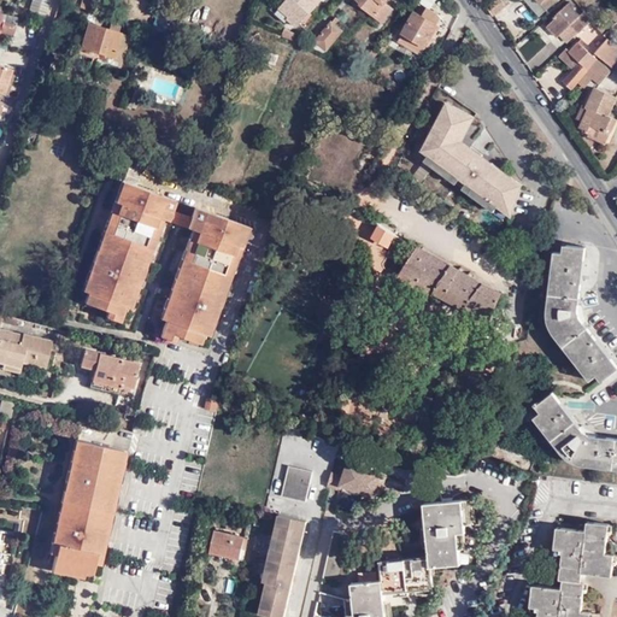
[(45,18),(50,0),(41,0),(41,3),(34,0),(31,0),(28,12),(45,18)]
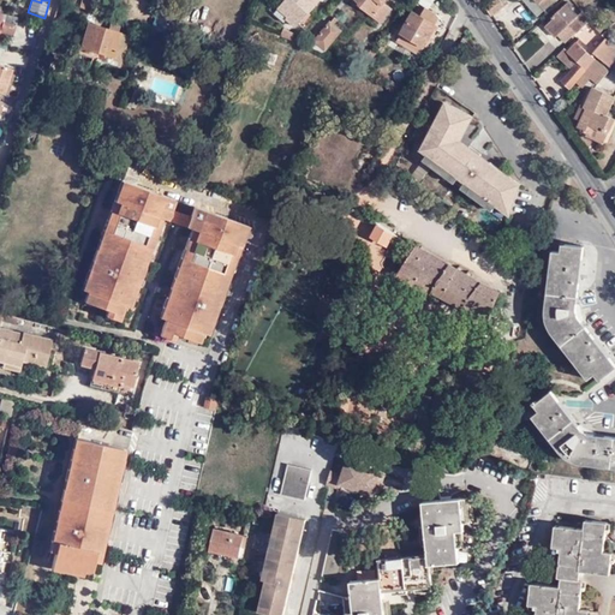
[(288,18),(286,19),(294,27),(318,0),(284,0),(278,7),(288,18)]
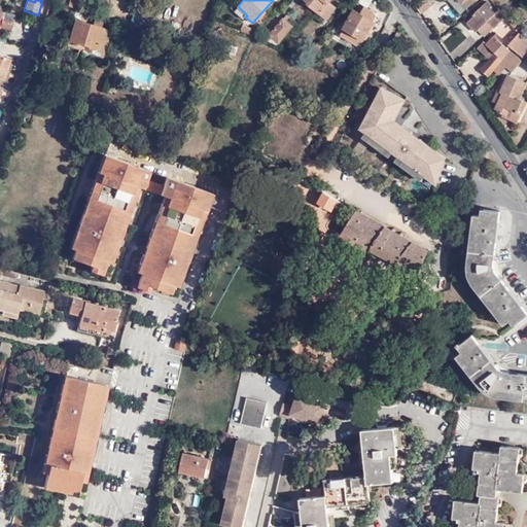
[(304,0),(308,3),(308,4),(326,19),(335,6),(328,2),(330,0),(304,0)]
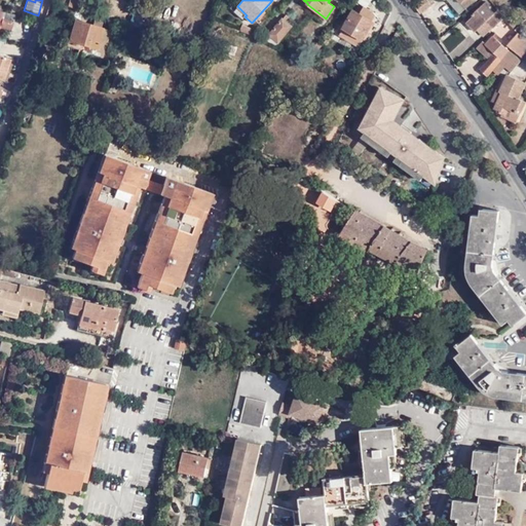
[(429,0),(421,0),(415,3),(414,4),(418,10),(433,4),(429,0)]
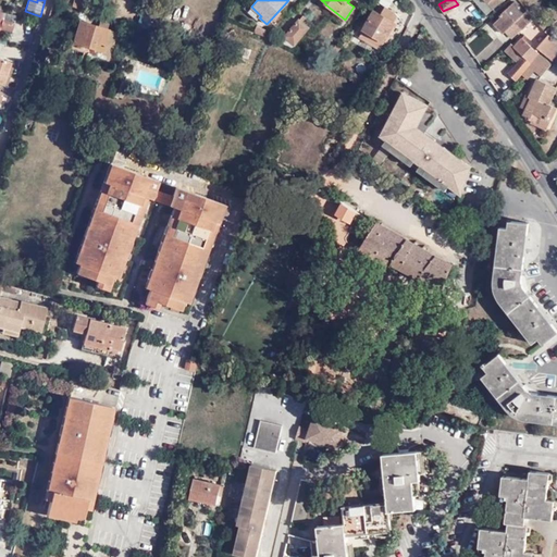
[(474,0),(489,14),(495,8),(487,0),(474,0)]
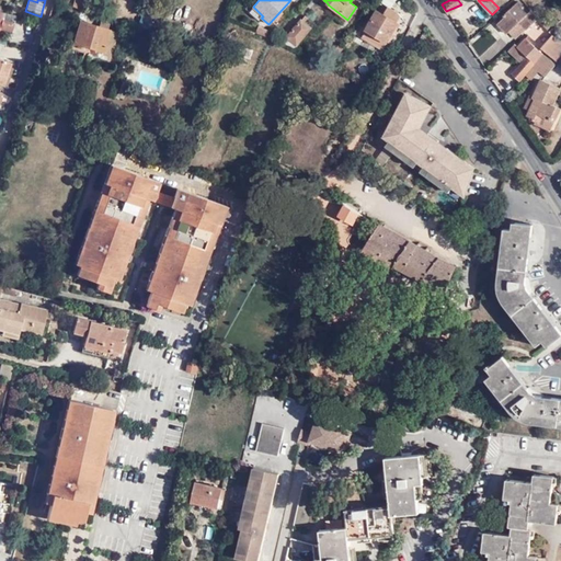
[(529,27),(540,16),(536,12),(531,16),(521,6),(522,3),(518,1),(505,14),(513,23),(516,19),(523,24),(524,24),(528,29),(529,27)]
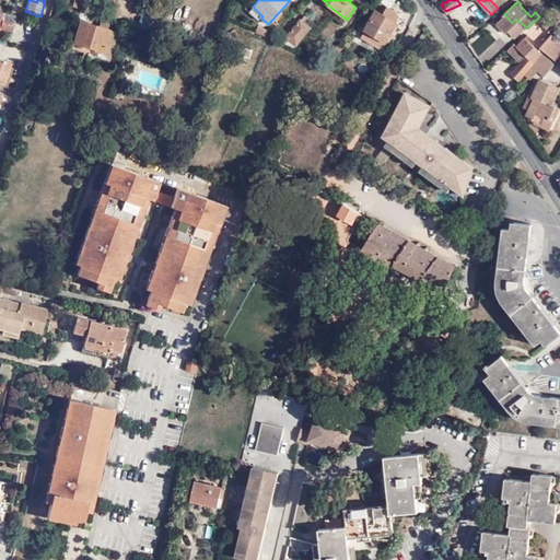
[(531,16),(535,12),(524,1),(521,3),(520,6),(531,16)]
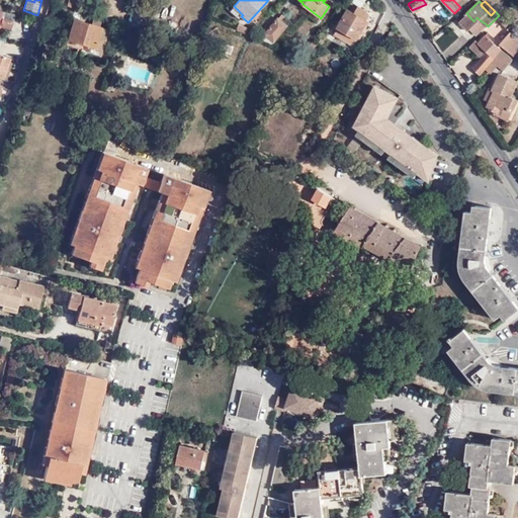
[(239,18),(241,16),(243,15),(234,6),(231,10),(239,18)]
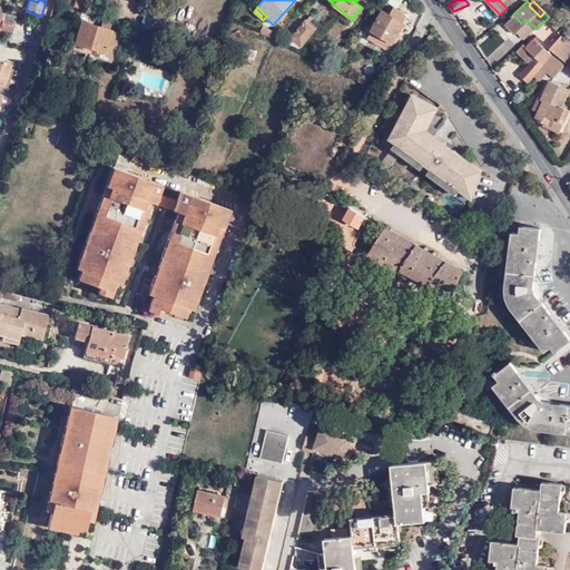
[(404,15),(393,7),(389,16),(382,11),(367,39),(387,50),(406,18),(404,15)]
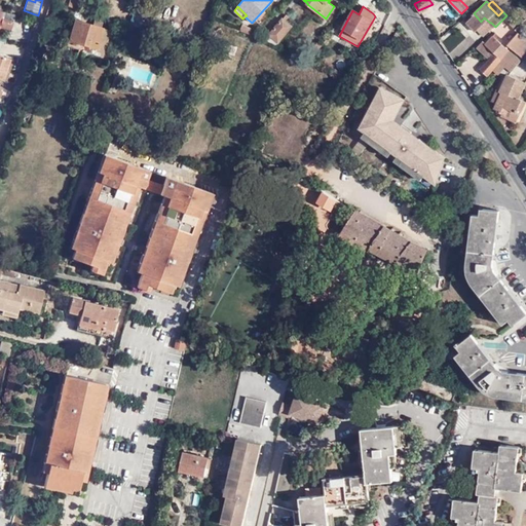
[(10,13),(0,9),(0,17),(2,19),(1,22),(11,24),(12,16),(15,15),(15,14),(10,13)]
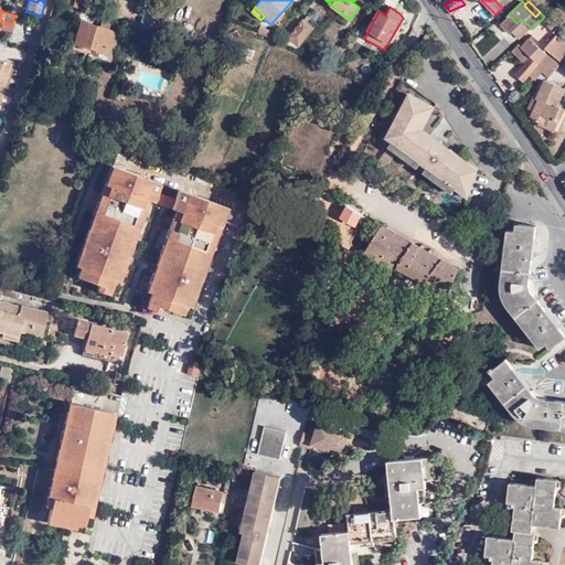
[(309,18),(306,16),(285,42),(296,46),(311,28),(306,22),(309,18)]
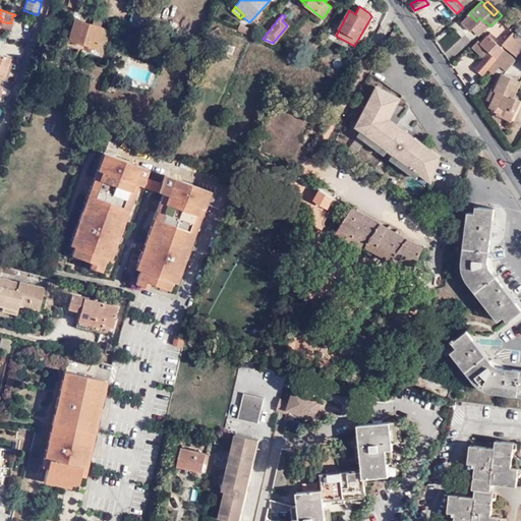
[(0,26),(10,31),(15,15),(12,16),(11,23),(1,21),(2,18),(0,17),(0,26)]
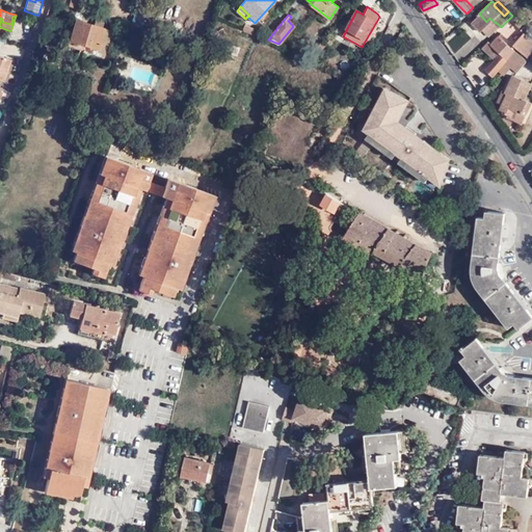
[(523,28),(519,24),(516,22),(512,16),(502,26),(513,37),(523,28)]
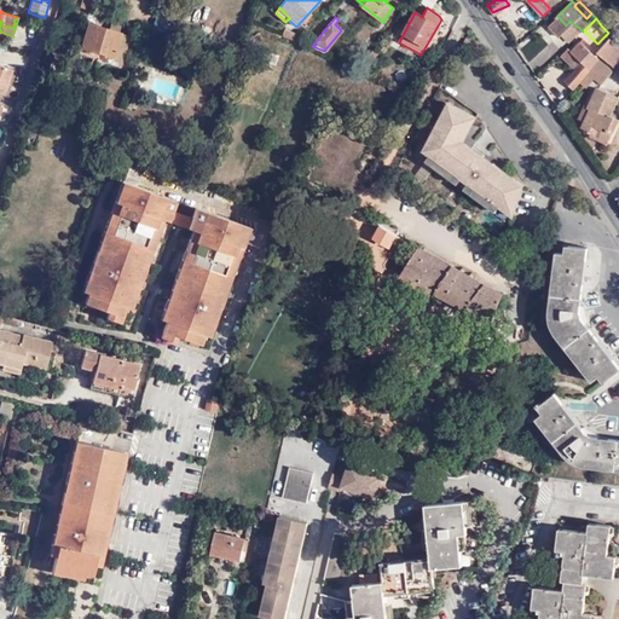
[(615,25),(611,21),(603,28),(608,33),(615,25)]
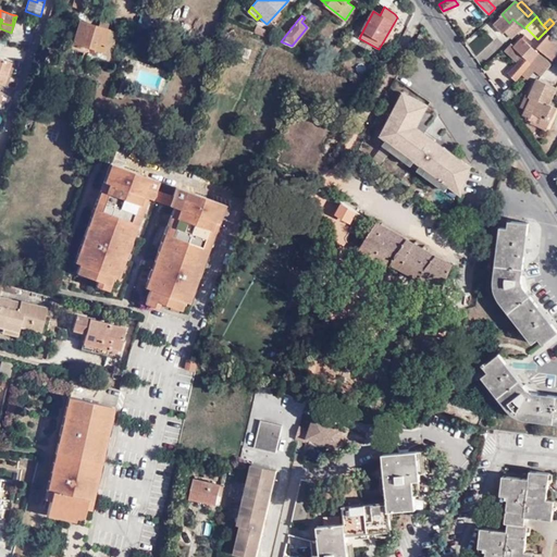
[(116,33),(107,29),(97,26),(79,20),(72,41),(100,50),(98,57),(107,60),(116,33)]
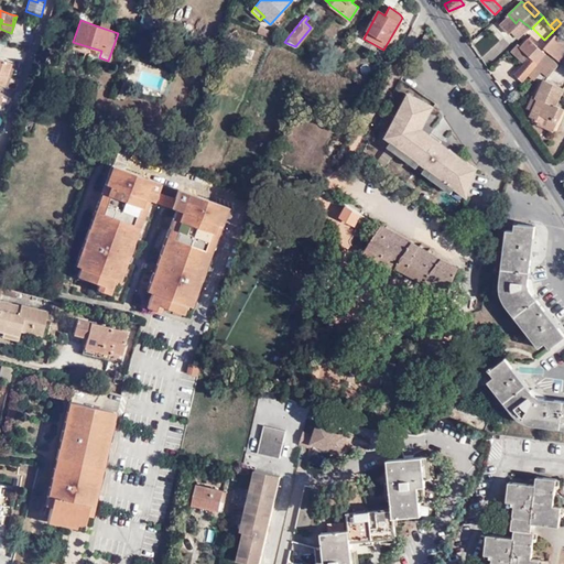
[(563,21),(563,20),(561,23),(554,30),(556,33),(559,35),(563,30),(563,21)]
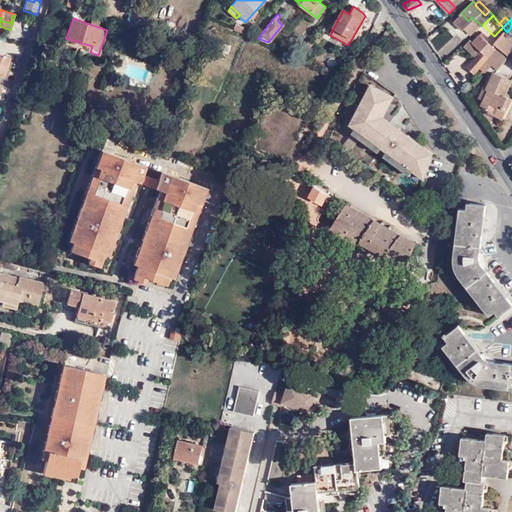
[(89,24),(98,27),(100,22),(92,19),(89,24)]
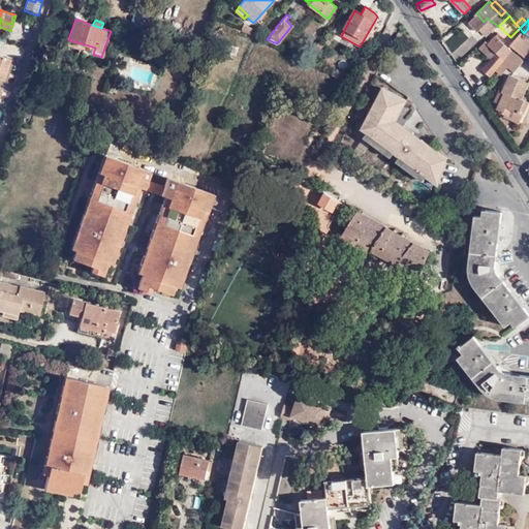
[(243,25),(241,29),(250,34),(252,29),(243,25)]
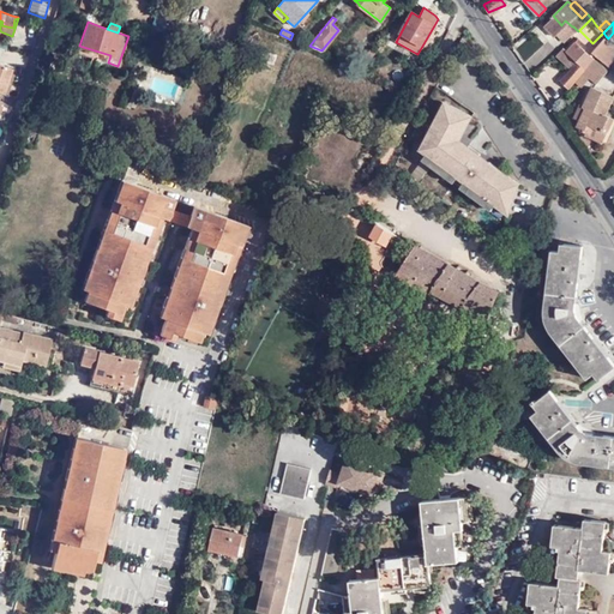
[(606,36),(603,32),(593,43),(590,48),(593,50),(606,36)]
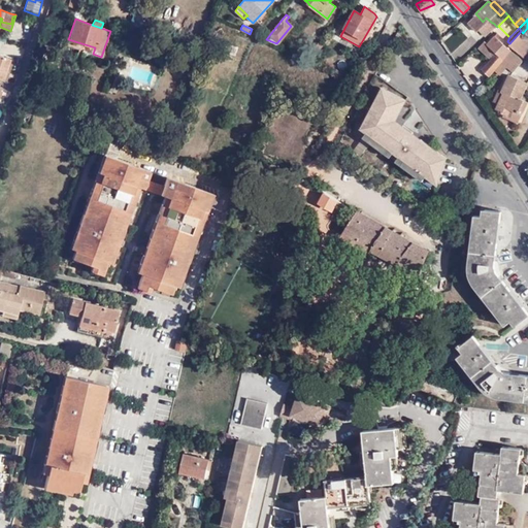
[(527,47),(527,38),(523,33),(521,31),(509,43),(524,58),(527,47)]
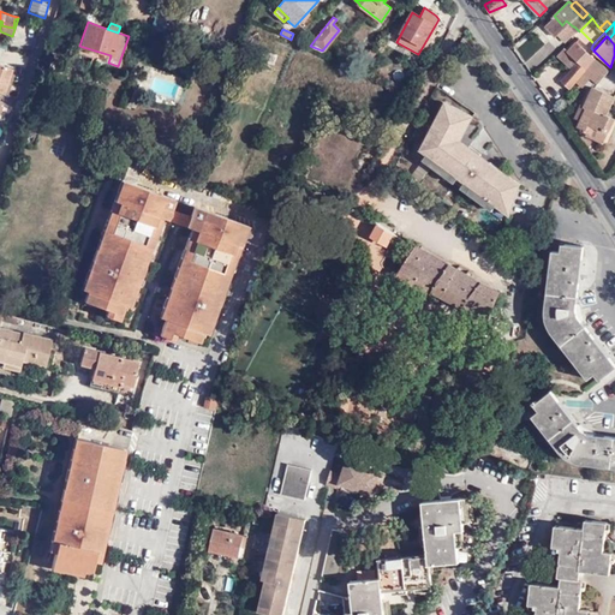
[(596,59),(590,54),(578,43),(568,53),(578,63),(572,70),(561,81),(569,90),(572,87),(584,73),(596,59)]
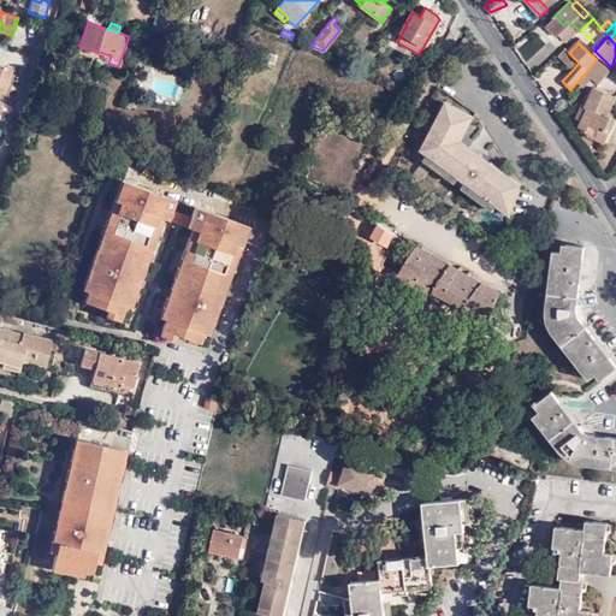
[(78,53),(108,63),(111,55),(80,46),(78,53)]
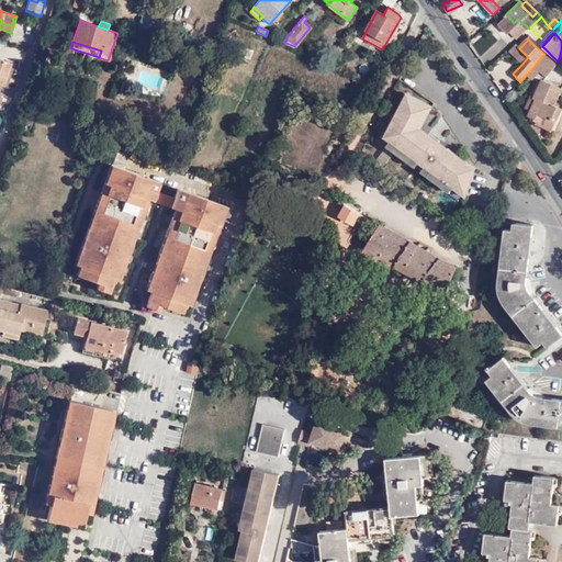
[(334,53),(338,55),(343,48),(338,45),(334,53)]
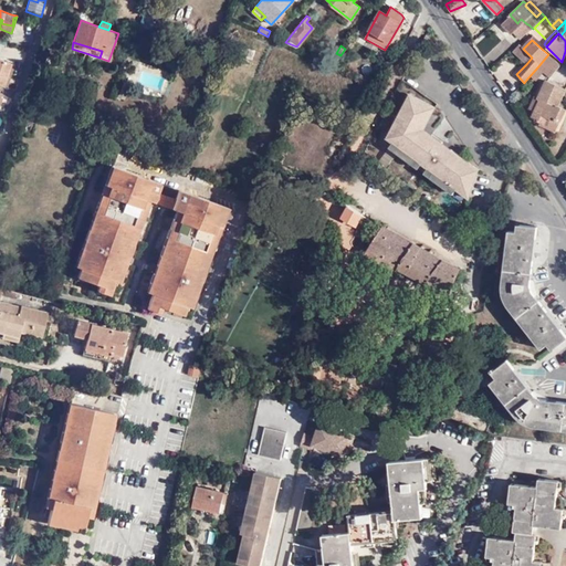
[(513,51),(526,64),(532,58),(523,49),(520,45),(513,51)]
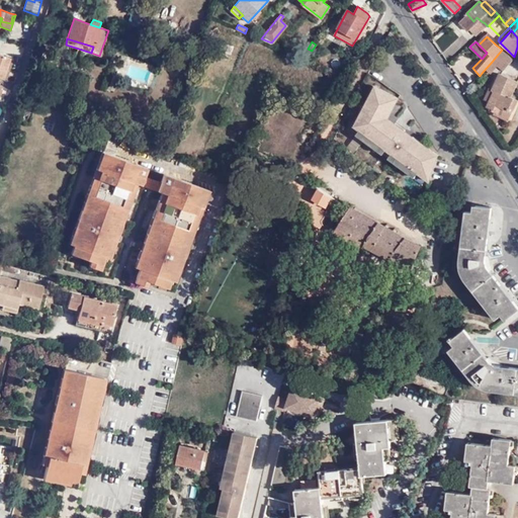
[(42,51),(33,48),(31,55),(40,58),(42,51)]
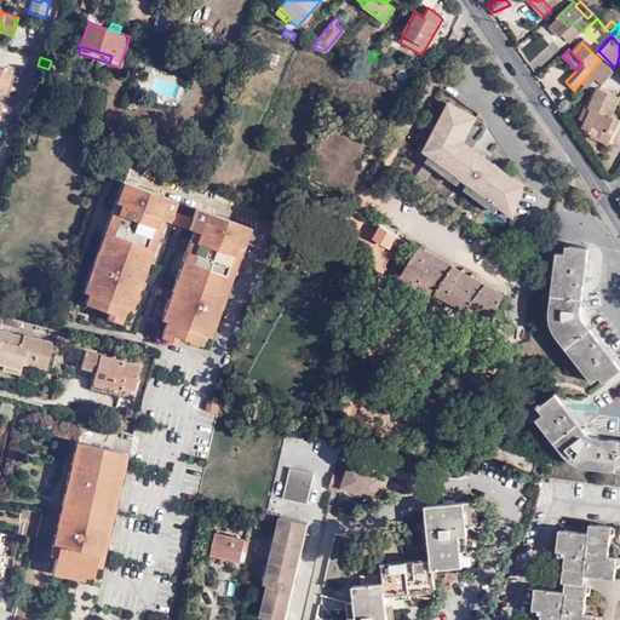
[(609,76),(614,72),(601,59),(589,74),(602,85),(609,76)]
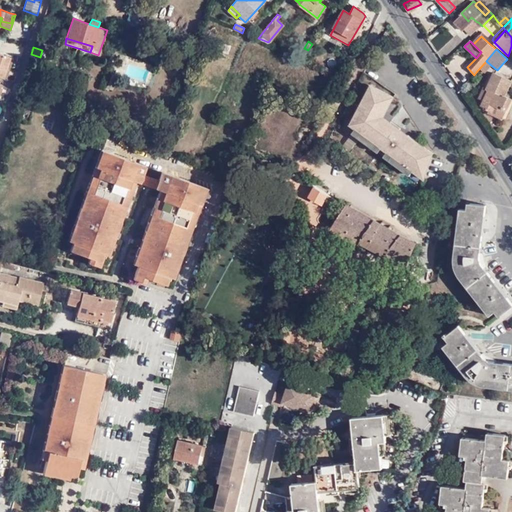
[(511,81),(495,74),(491,78),(486,90),(488,90),(483,101),(481,106),(485,108),(484,109),(492,112),(495,107),(502,110),(508,97),(505,96),(511,81)]
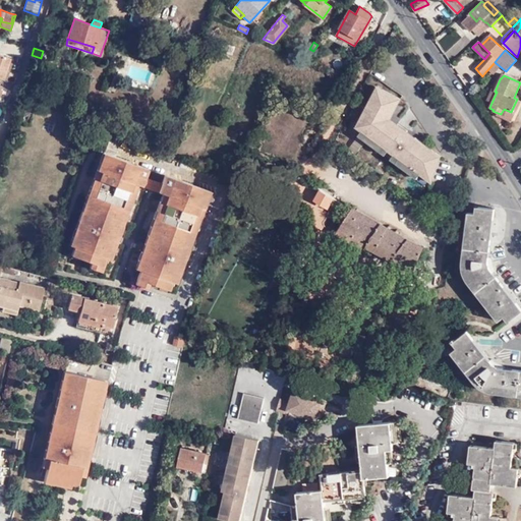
[(356,126),(395,155),(407,131),(390,118),(400,99),(377,87),(356,126)]
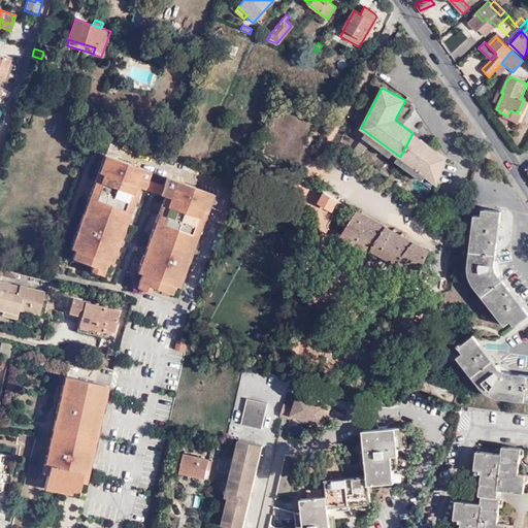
[(503,93),(501,93),(498,91),(493,102),(498,104),(503,93)]
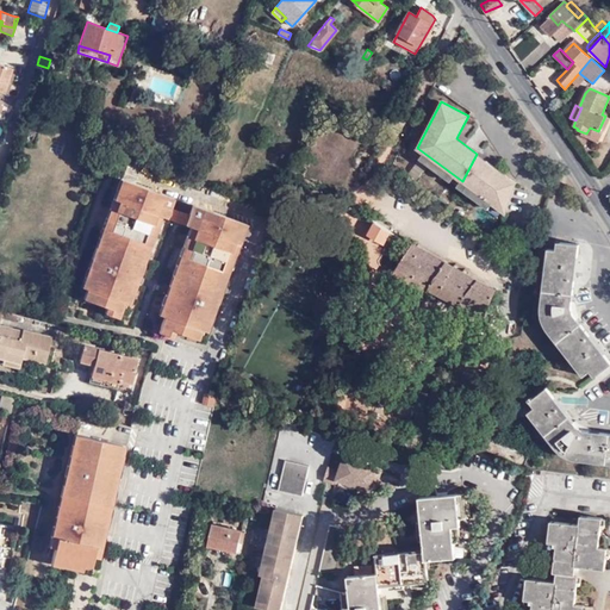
[(609,118),(605,116),(598,131),(603,134),(609,118)]
